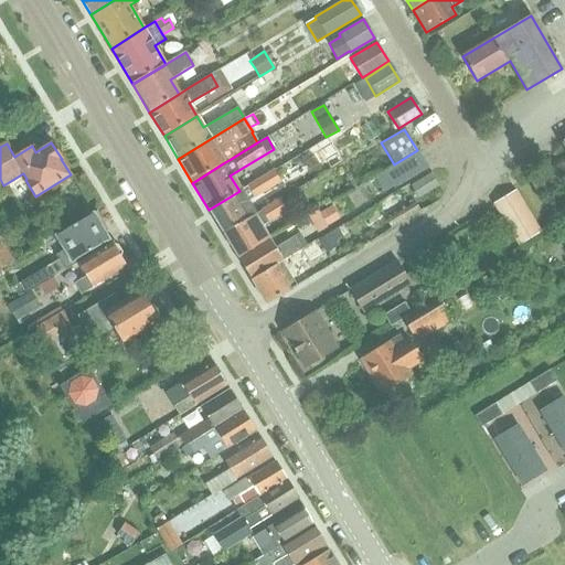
[(427,166),(417,150),(394,164),(382,172),(383,173),(374,179),(383,193),(392,188),(393,189),(397,185),(396,184),(427,166)]
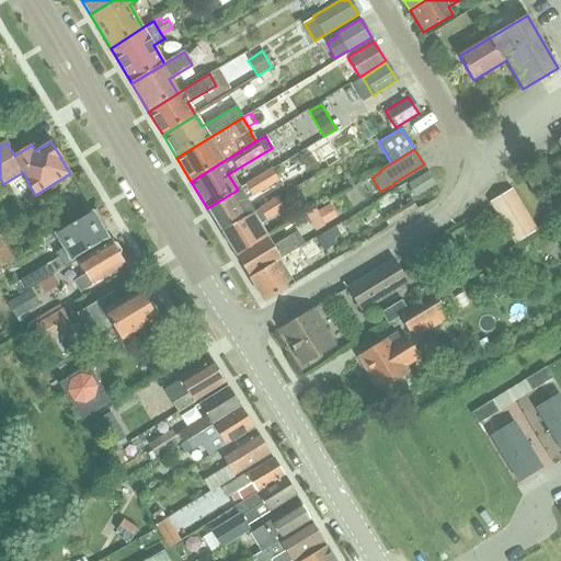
[(272,169),(238,190),(207,208),(221,232),(253,213),(245,199),(278,180),(272,169)]
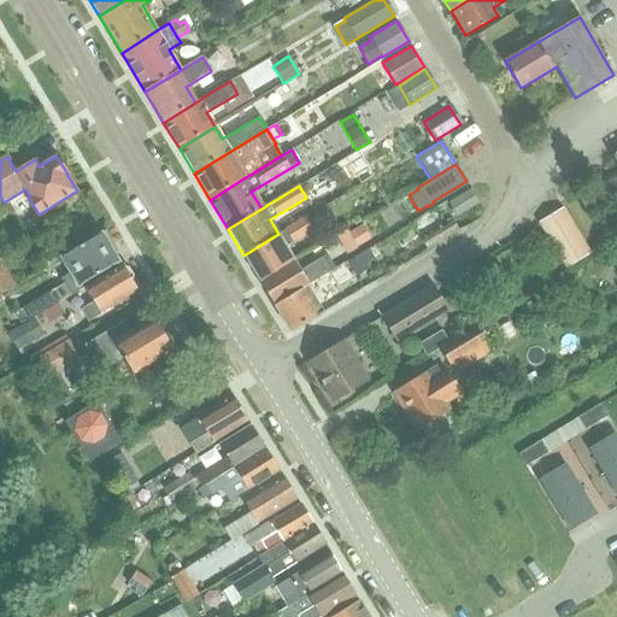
[(457,216),(477,203),(470,189),(448,203),(457,216)]
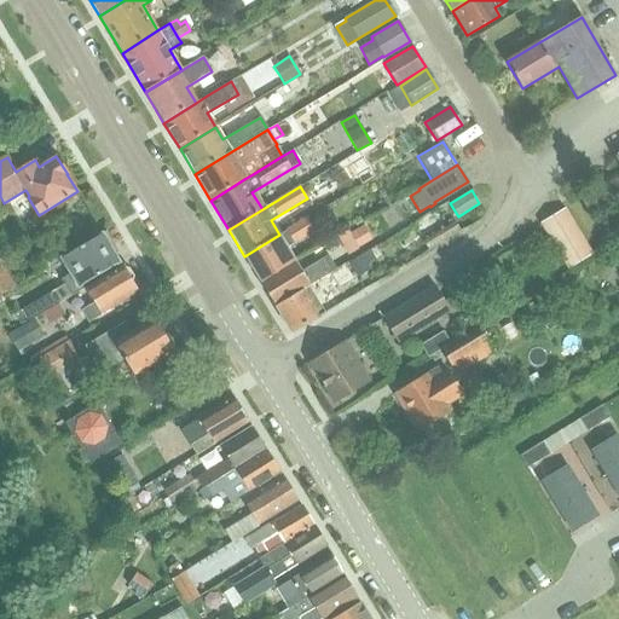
[(567,270),(593,254),(565,209),(541,225),(567,270)]
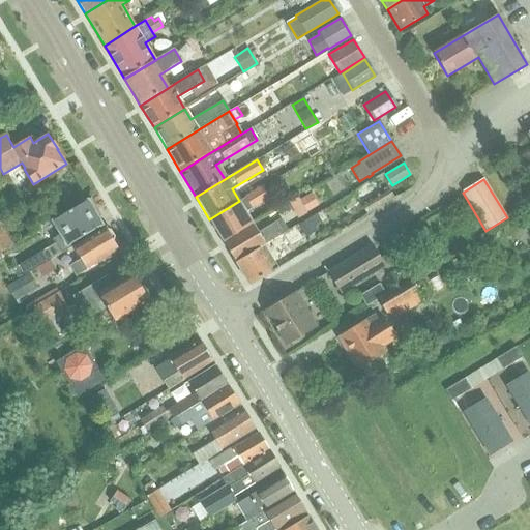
[(259,189),(239,201),(209,219),(223,242),(251,226),(243,213),(265,200),(259,189)]
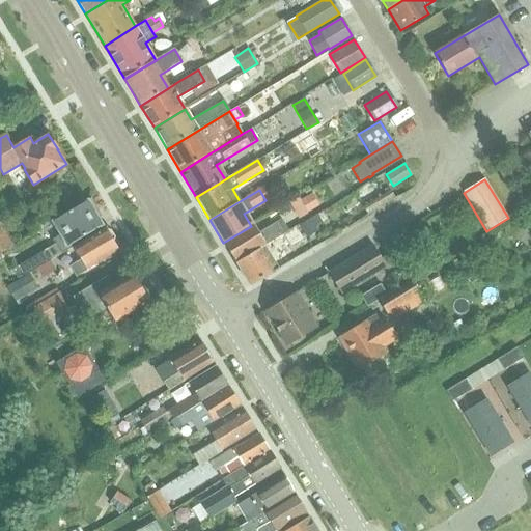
[(390,191),(364,207),(368,215),(395,199),(390,191)]
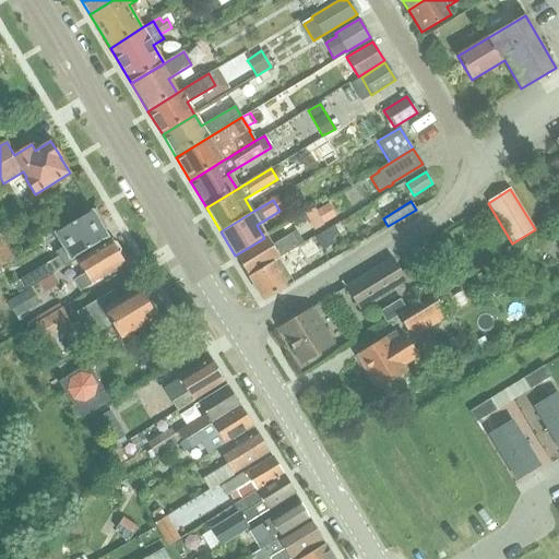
[(316,211),(323,224),(335,217),(328,204),(316,211)]
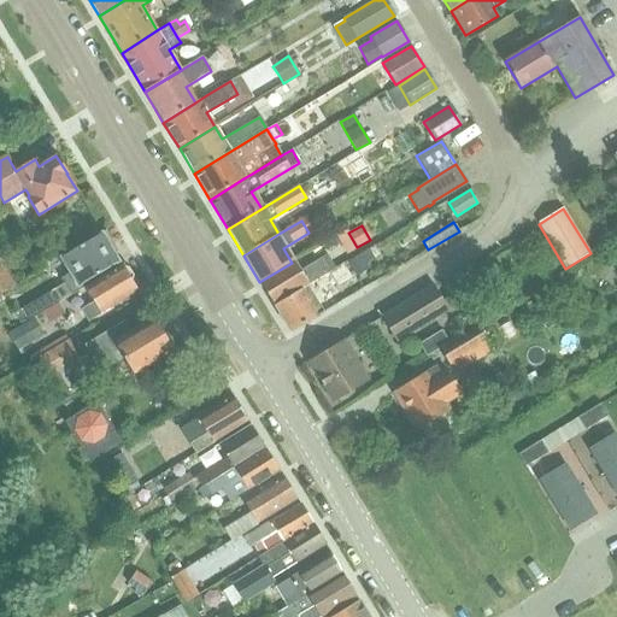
[(77,285),(118,260),(101,233),(60,257),(77,285)]
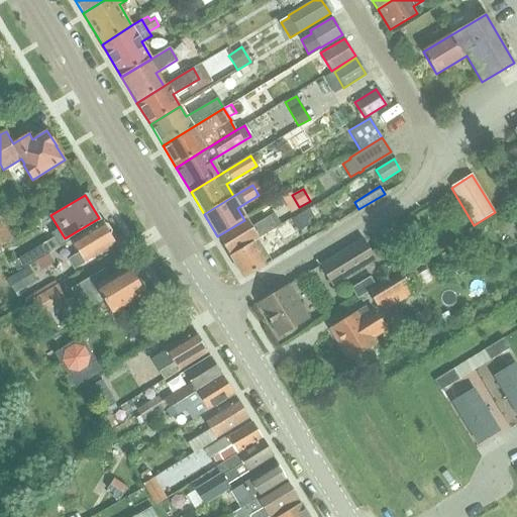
[(248,227),(244,220),(217,236),(229,255),(256,239),(279,225),(272,213),(248,227)]
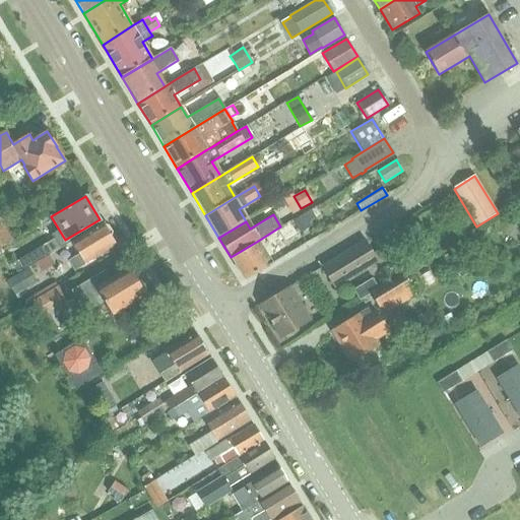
[(304,214),(294,219),(302,233),(311,226),(304,214)]
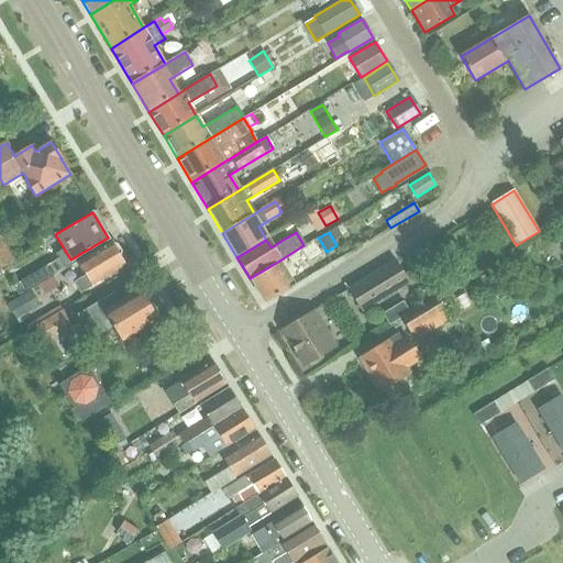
[(0,265),(1,268),(14,261),(0,238),(0,236),(0,265)]
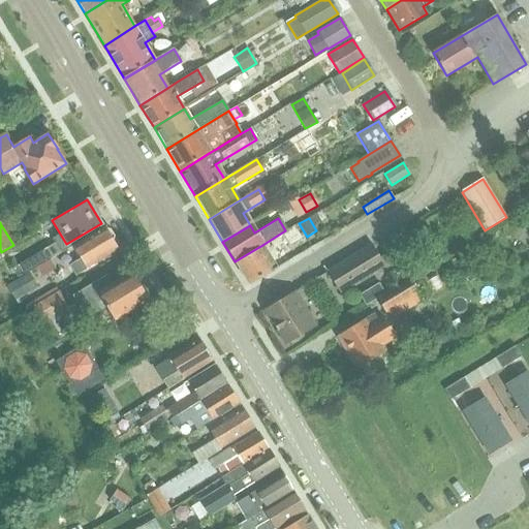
[(75,275),(118,249),(104,226),(72,245),(81,257),(68,265),(75,275)]
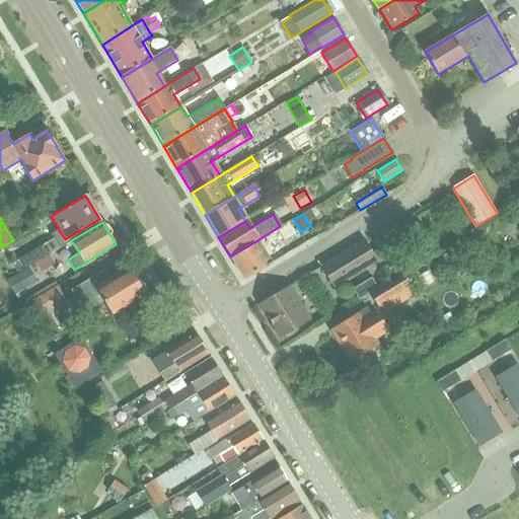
[(43,244),(49,254),(60,247),(54,237),(43,244)]
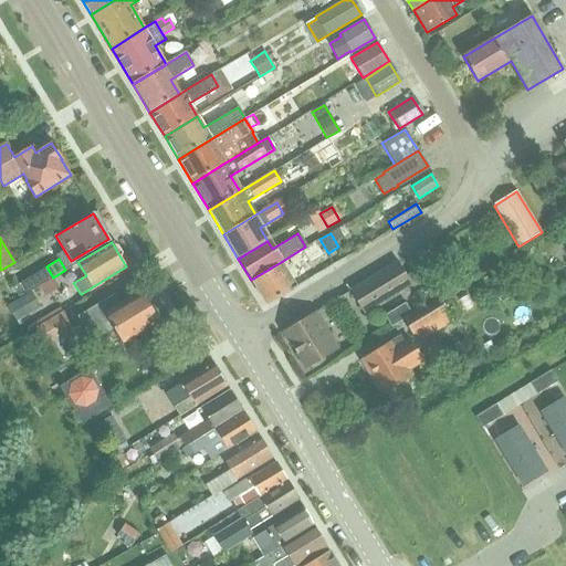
[(411,284),(397,261),(349,291),(363,314),(411,284)]
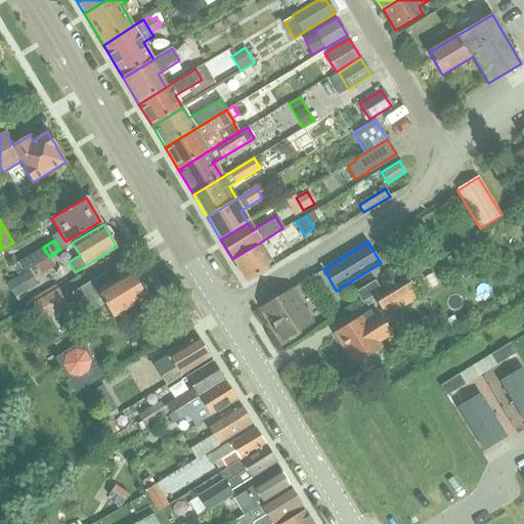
[(260,243),(232,259),(246,281),(273,265),(260,243)]
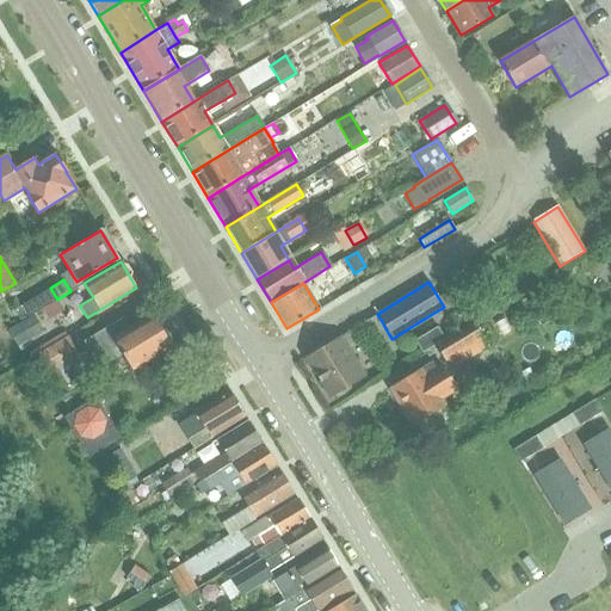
[(57,300),(50,288),(22,306),(22,307),(28,316),(30,315),(34,314),(57,300)]
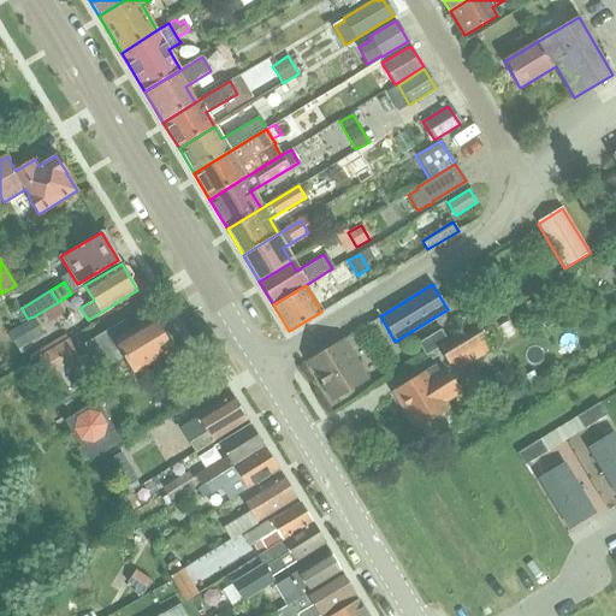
[(22,309),(13,314),(19,325),(23,323),(28,319),(22,309)]
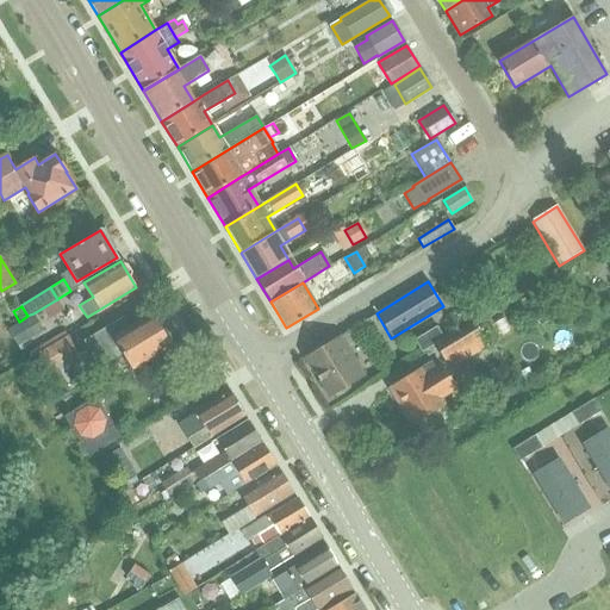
[(27,316),(23,319),(32,336),(43,330),(33,313),(30,315),(27,316)]
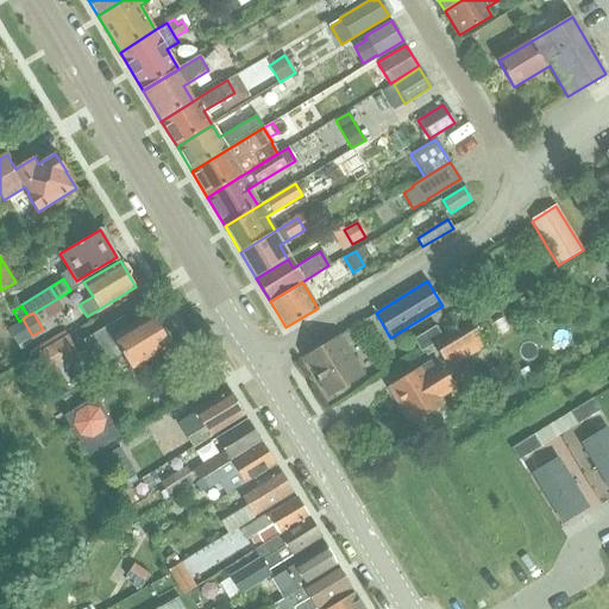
[(131,369),(170,345),(152,314),(127,328),(120,318),(85,340),(100,365),(121,352),(131,369)]
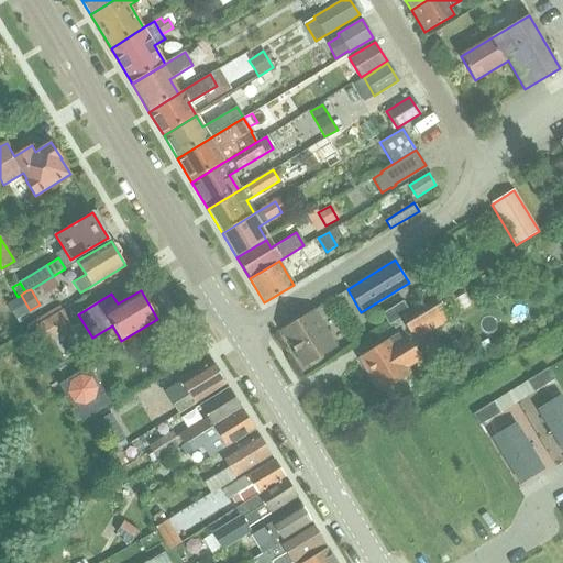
[(435,295),(400,317),(410,334),(420,338),(450,319),(435,295)]
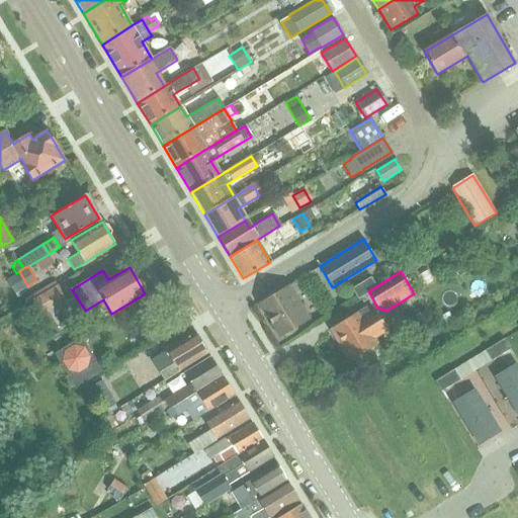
[(370,277),(351,289),(357,298),(376,286),(370,277)]
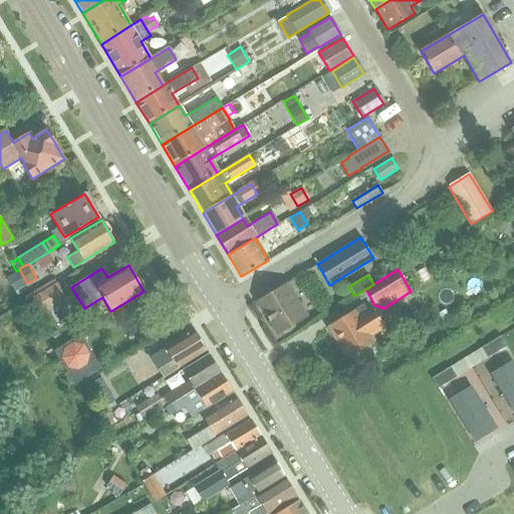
[(56,282),(31,297),(41,312),(44,310),(65,297),(56,282)]
